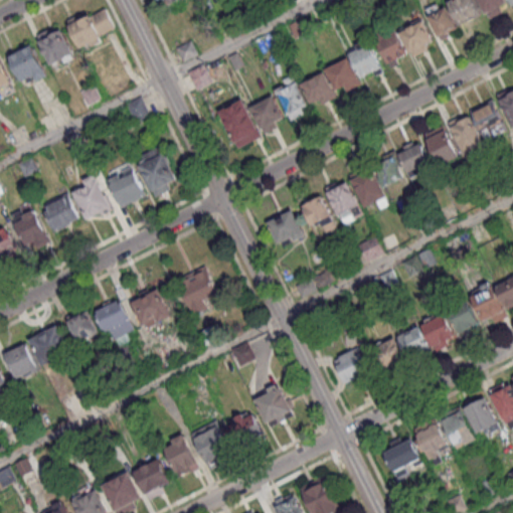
[(176,1),(175,0),(158,0),(162,8),(176,1)]
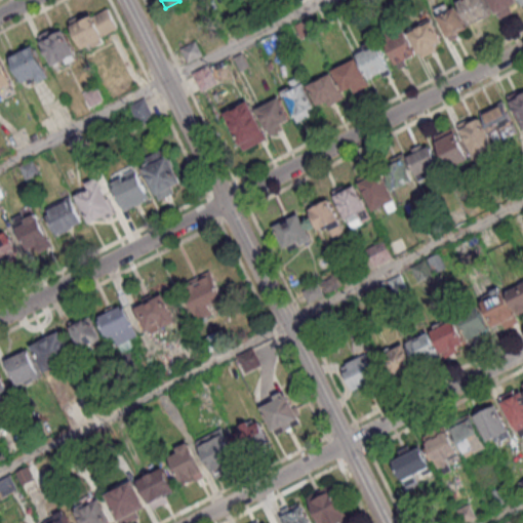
[(518,9),(513,0),(465,0),(456,5),(471,34),(494,22),(493,21),(518,9)]
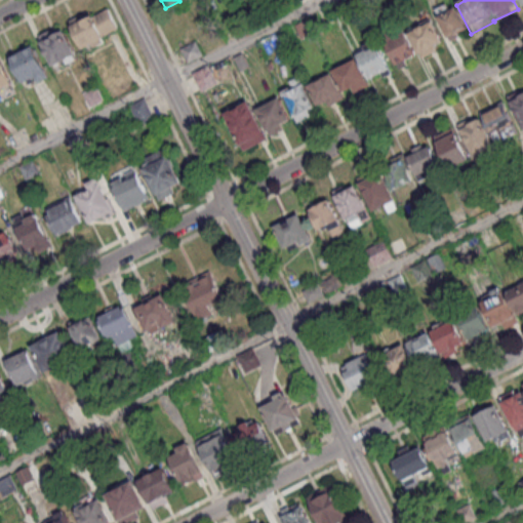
[(433,12),(448,41),(466,32),(451,3),(433,12)]
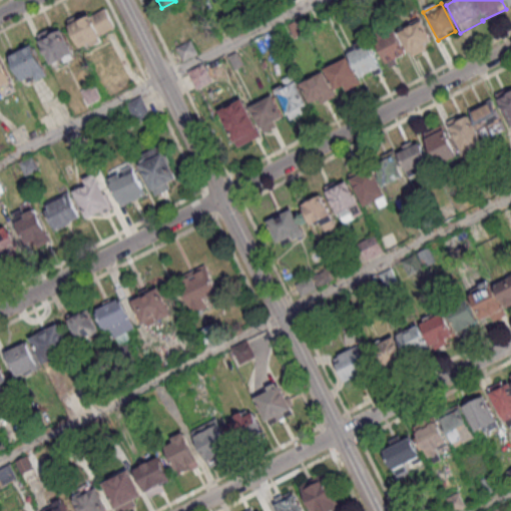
[(79,51),(115,34),(103,8),(67,24),(79,51)]
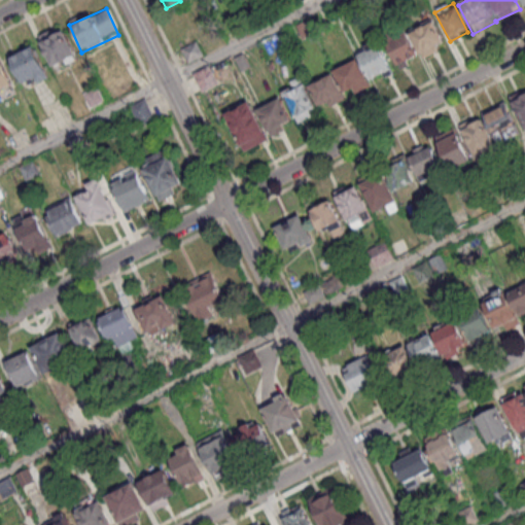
[(446,44),(430,22),(408,37),(423,60),(446,44)]
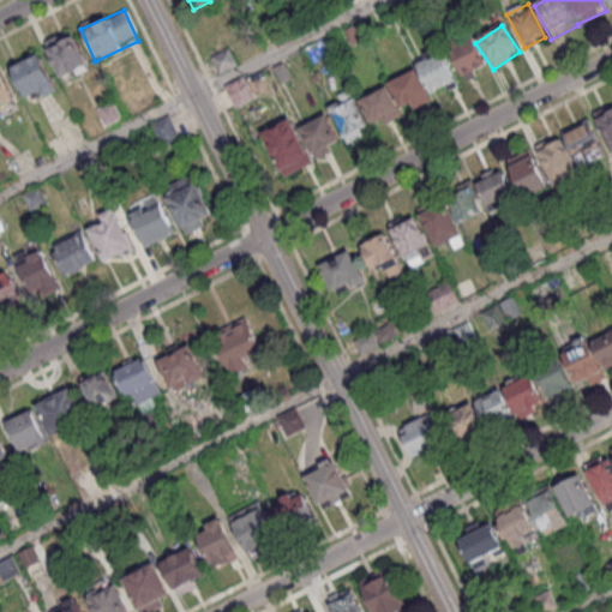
[(61,83),(89,70),(71,33),(43,46),(61,83)]
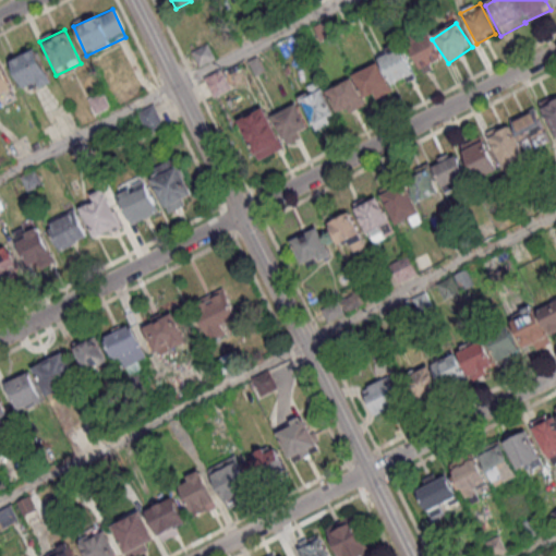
[(413,44),(417,70),(438,68),(435,41),(413,44)]
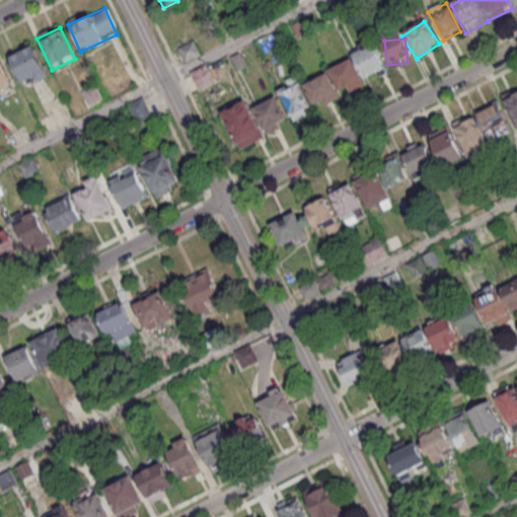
[(363,79),(374,74),(376,77),(384,72),(383,69),(385,68),(380,57),(378,58),(369,41),(357,47),(359,51),(350,55),(363,79)]
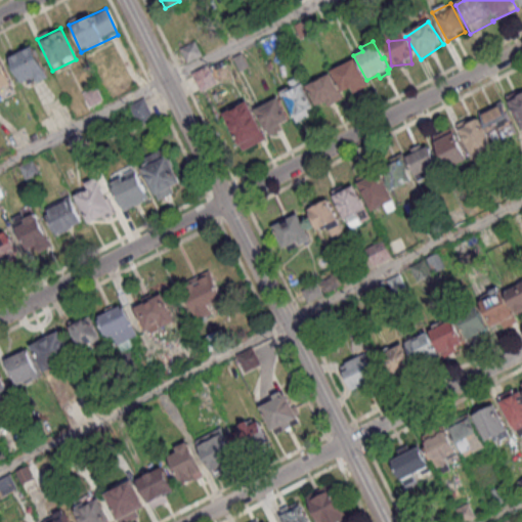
[(178,50),(185,63),(201,55),(193,42),(178,50)]
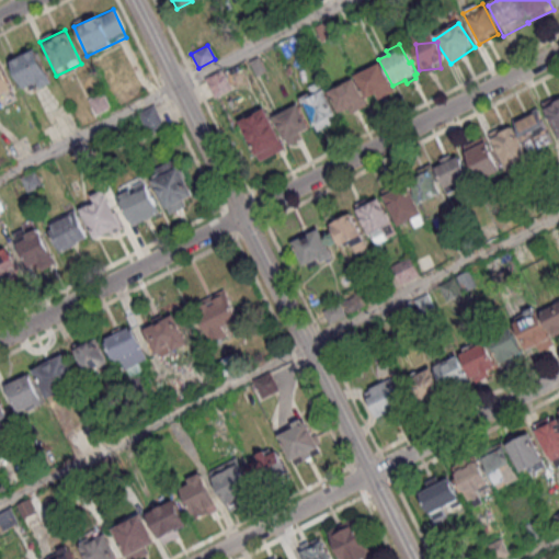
[(50,82),(34,49),(9,61),(25,95),(50,82)]
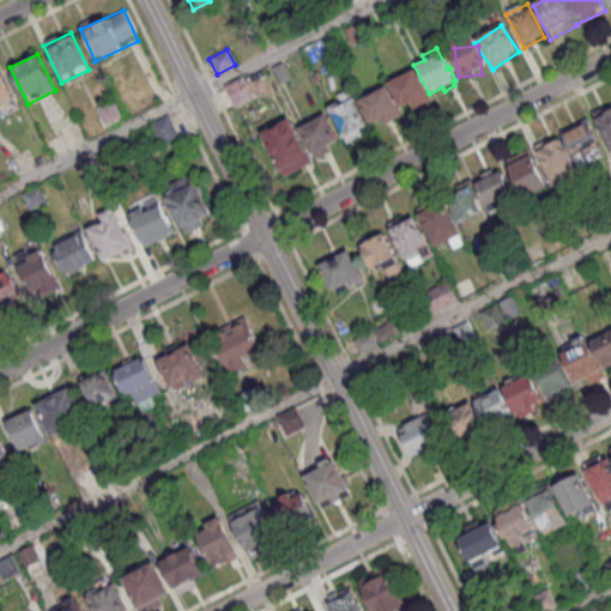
[(270,68),(279,84),(289,79),(280,64),(270,68)]
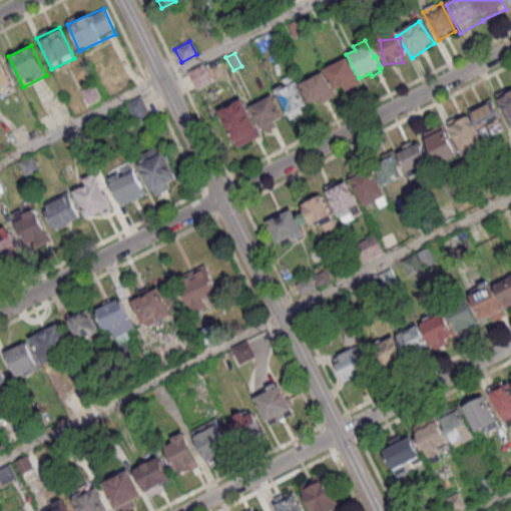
[(323,70),(346,58),(359,84),(344,91),(342,87),(333,91),(323,70)]
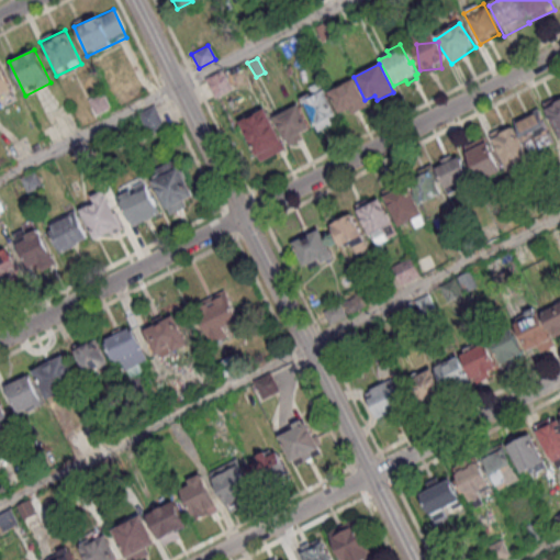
[(0,96),(11,92),(1,67),(0,67),(0,96)]
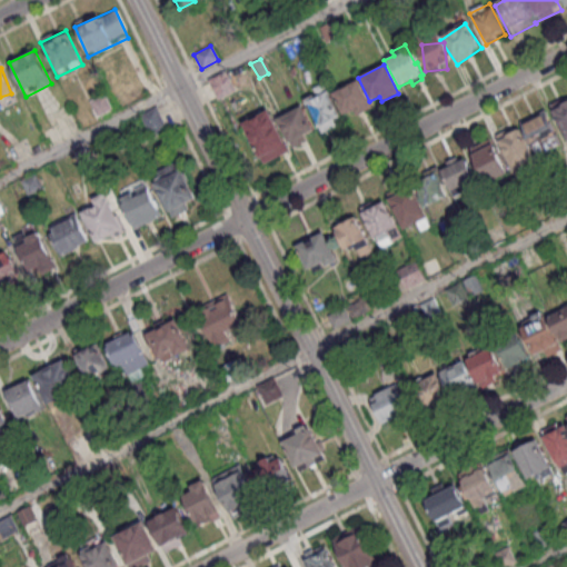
[(206,80),(216,100),(235,90),(225,71),(206,80)]
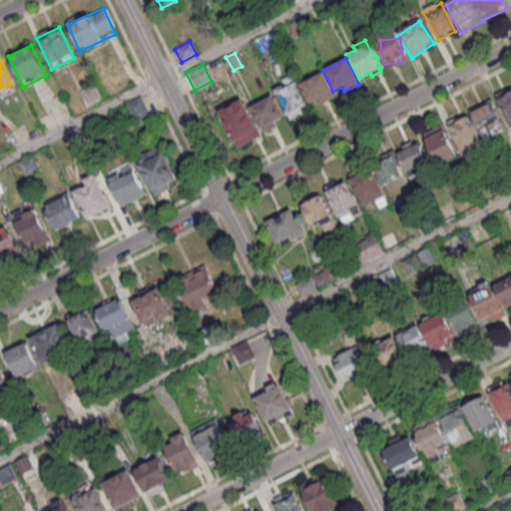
[(299,84),(309,103),(317,100),(320,104),(335,96),(323,72),(299,84)]
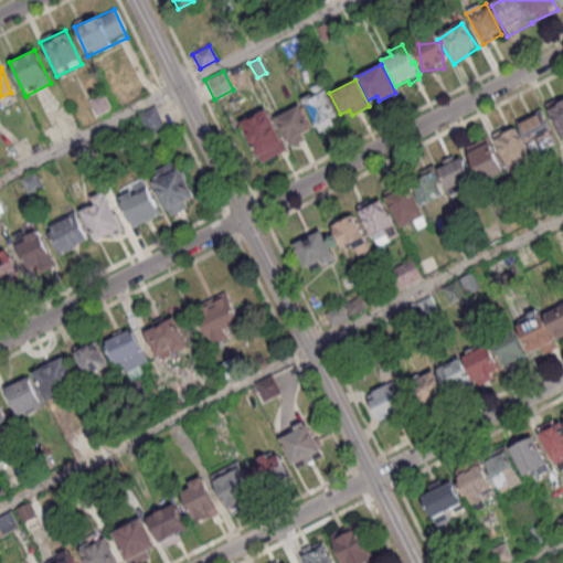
[(318,133),(332,126),(329,120),(337,117),(325,92),(322,92),(319,83),(309,88),(311,94),(300,101),(318,133)]
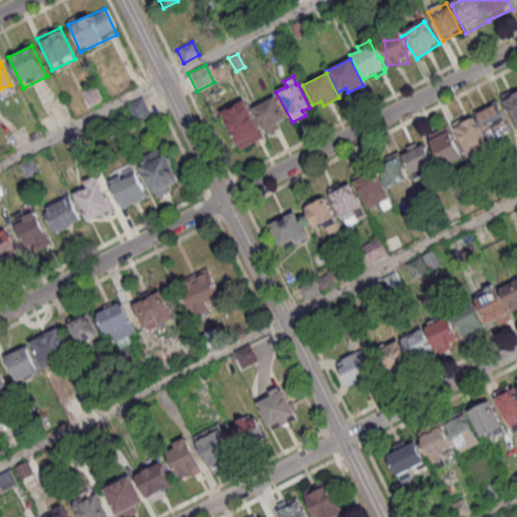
[(501,100),(516,92),(516,127),(516,128),(501,100)]
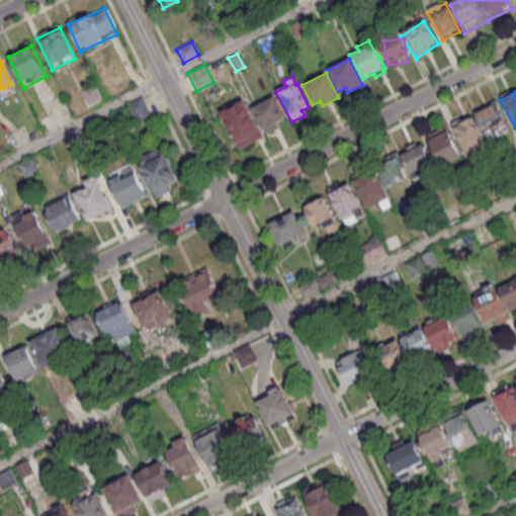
[(250,109),(265,135),(277,129),(274,122),(284,118),(273,97),(250,109)]
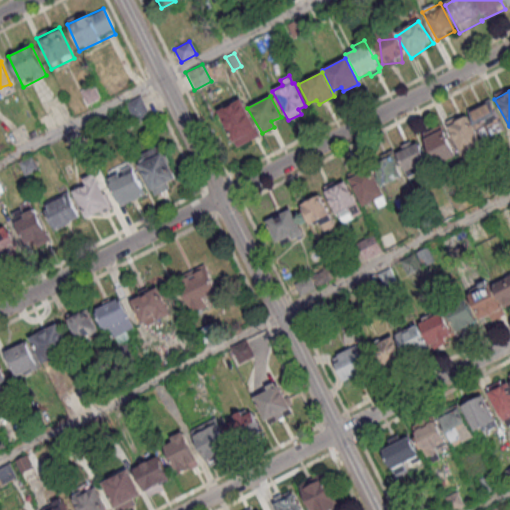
[(139,97),(148,116),(134,123),(124,103),(139,97)]
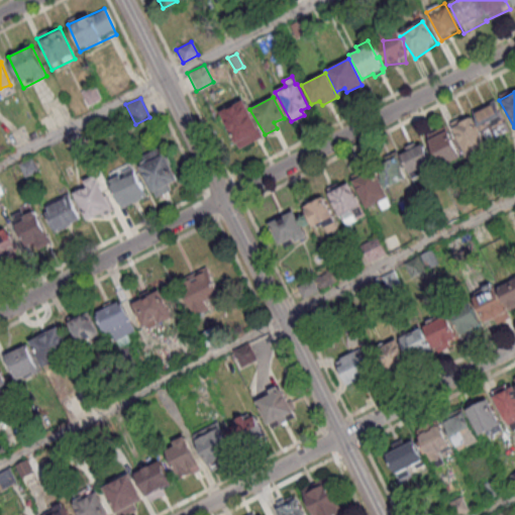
[(237,149),(262,137),(242,101),(219,113),(237,149)]
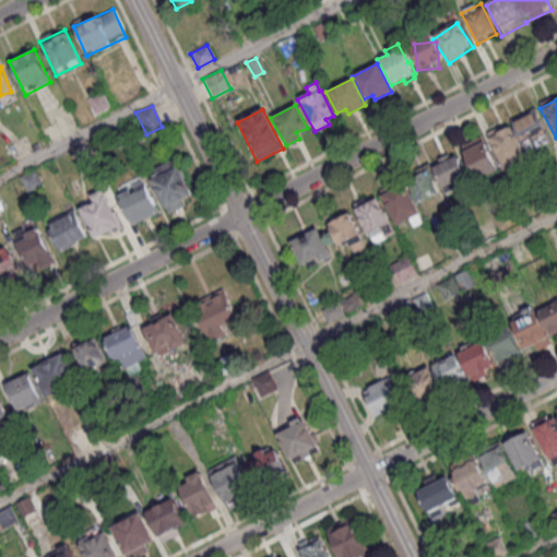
[(533,109),(508,120),(525,153),(549,141),(533,109)]
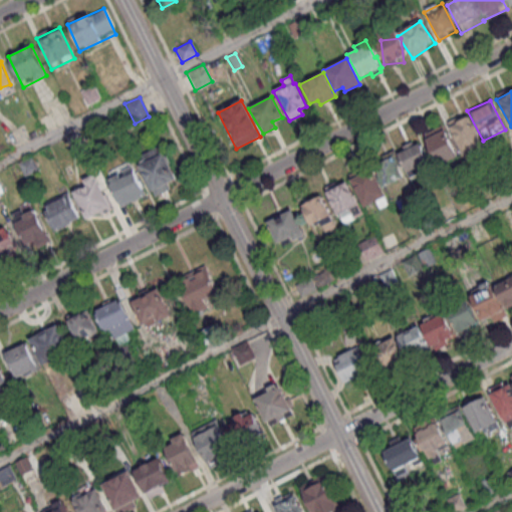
[(449,128),(469,117),(482,145),(462,155),(449,128)]
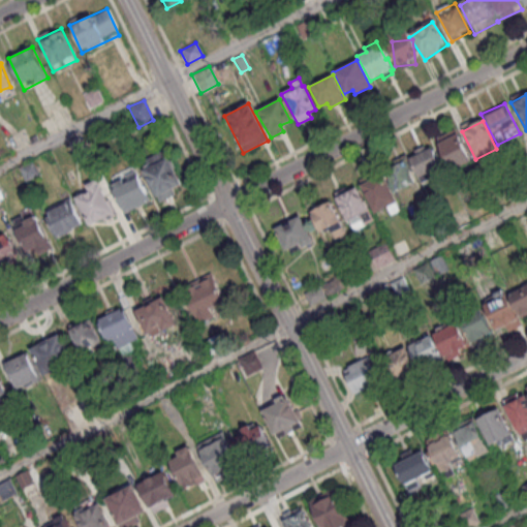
[(437,145),(457,134),(471,160),(451,172),(437,145)]
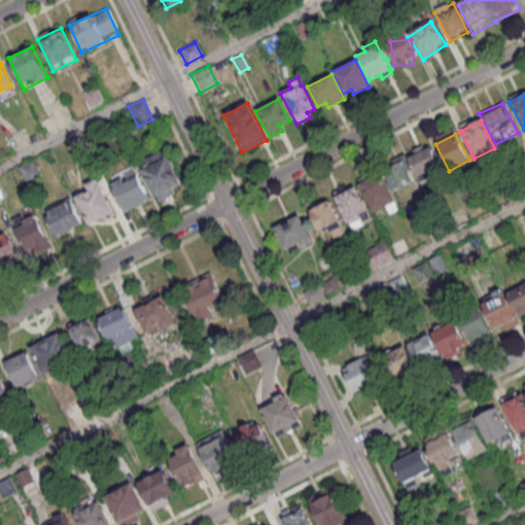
[(411,150),(420,146),(423,150),(429,147),(439,166),(417,177),(407,159),(413,155),(411,150)]
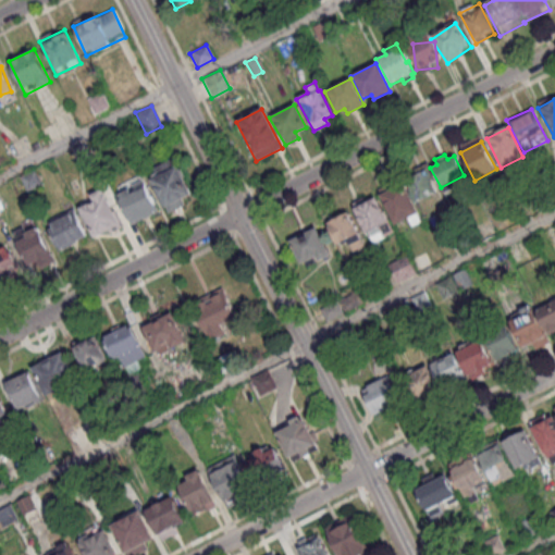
[(168,213),(183,206),(180,200),(190,195),(177,167),(174,168),(171,159),(151,169),(156,176),(149,180),(168,213)]
